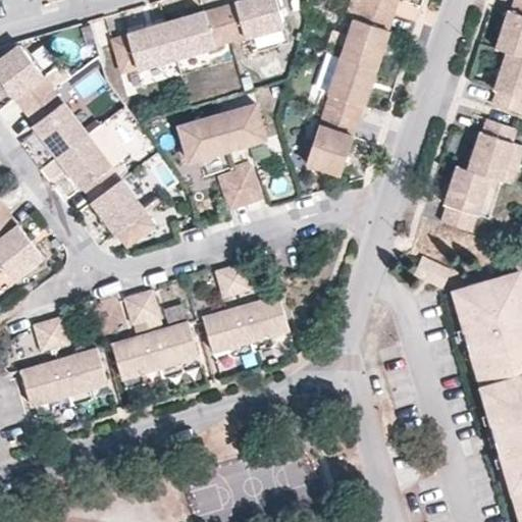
[(220,7),(229,37),(245,33),(247,35),(285,23),(277,0),(237,0),(237,3),(220,7)]
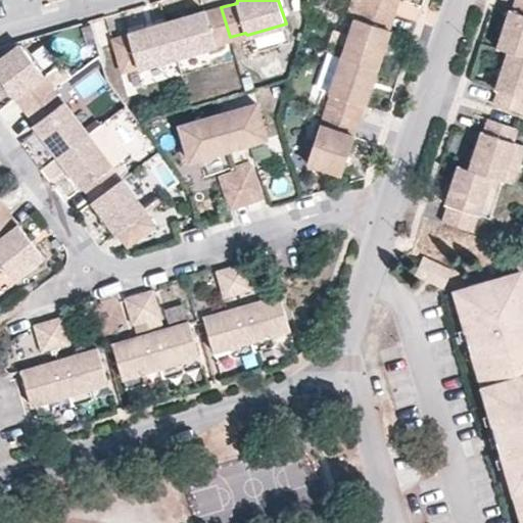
[(363,0),(363,2),(393,12),(396,0),(363,0)]
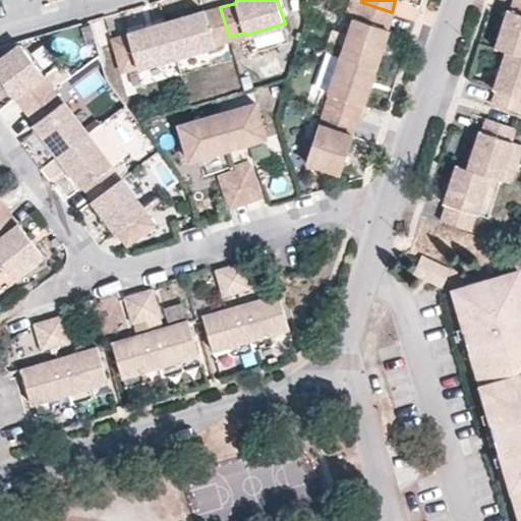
[(520,0),(514,0),(511,9),(508,9),(496,48),(507,52),(495,89),(496,89),(491,103),(520,112),(520,0)]
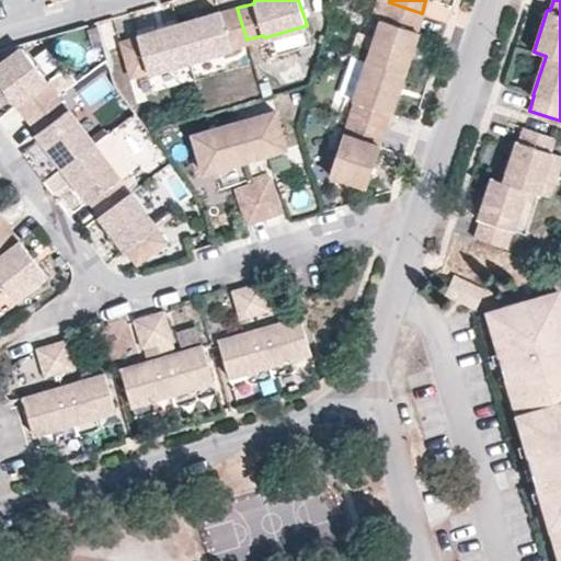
[(422,13),(389,2),(384,20),(380,19),(367,58),(404,70),(416,33),(415,32),(422,13)]
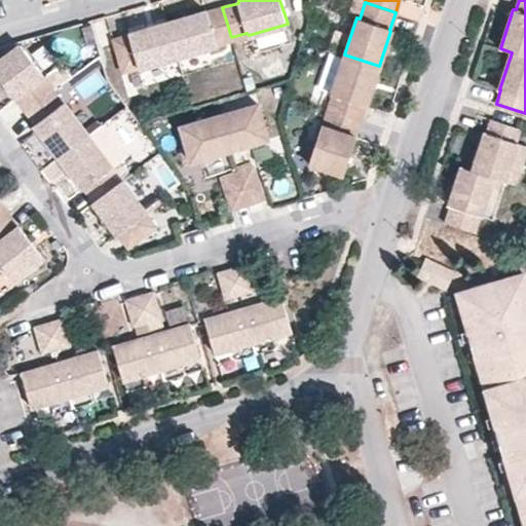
[(167,21),(178,55),(218,43),(218,41),(231,37),(222,7),(208,11),(207,9),(167,21)]
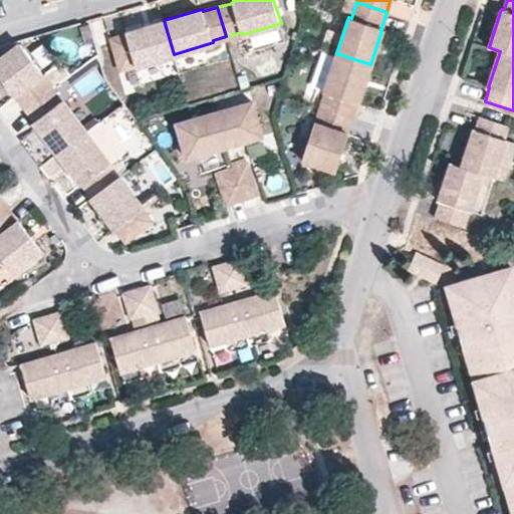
[(127,33),(113,37),(121,66),(136,62),(137,65),(174,54),(164,20),(127,31),(127,33)]
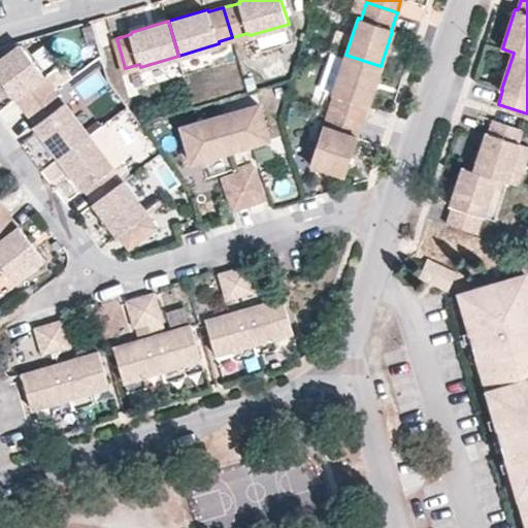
[(26,110),(52,91),(40,76),(42,74),(21,44),(0,59),(0,77),(13,97),(15,96),(26,110)]
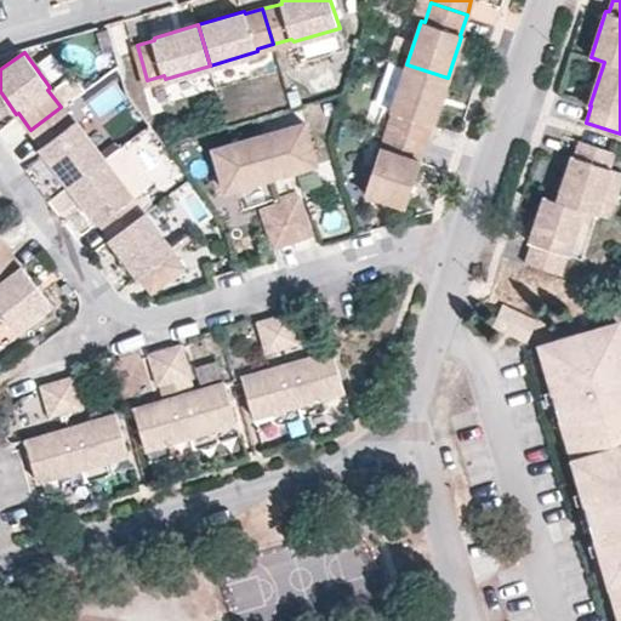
[(394,110),(388,130),(425,142),(431,123),(432,124),(448,78),(406,64),(392,110),(394,110)]
